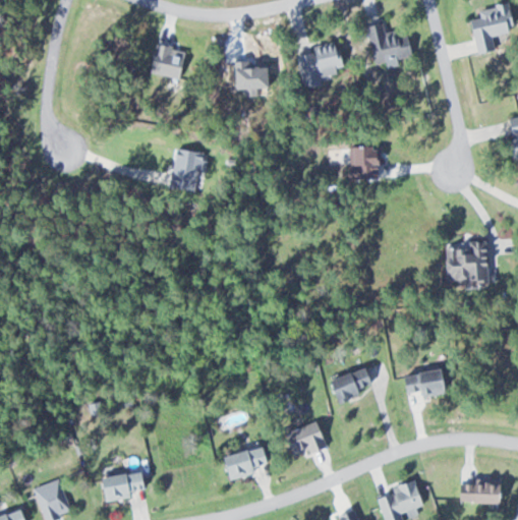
[(477,10),(478,18),(470,20),(477,54),(500,49),(498,40),(516,37),(510,3),(477,10)]
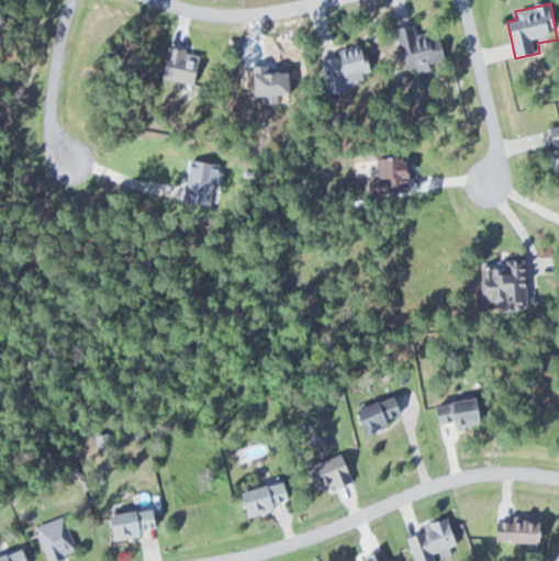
[(447,60),(443,34),(417,38),(415,25),(397,29),(403,68),(447,60)]
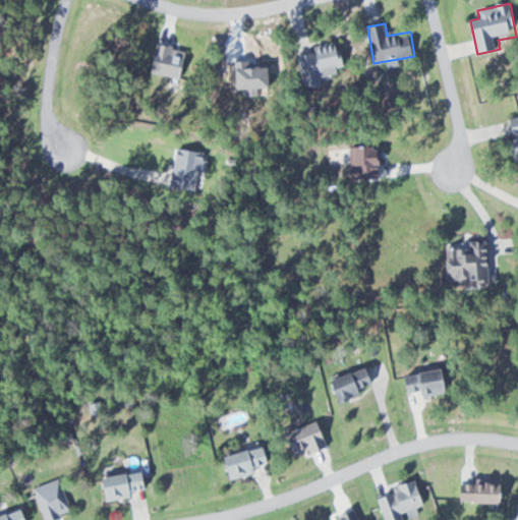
[(345,74),(339,44),(297,54),(303,83),(345,74)]
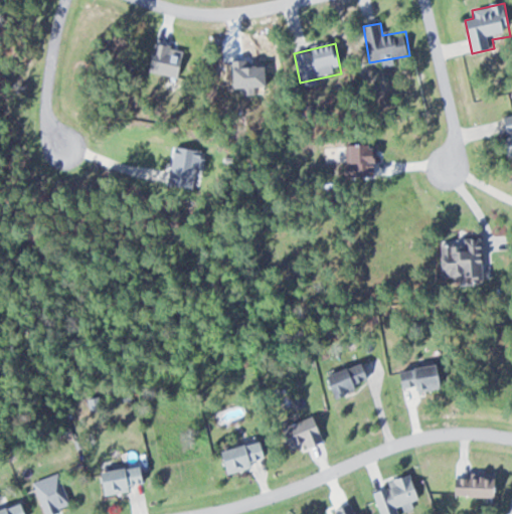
[(511,116),(500,120),(511,164),(511,116)]
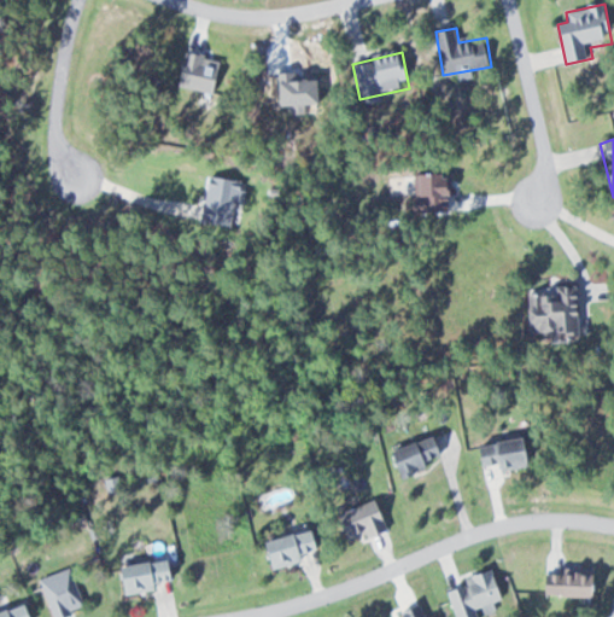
[(452,214),(452,174),(417,174),(417,214),(452,214)]
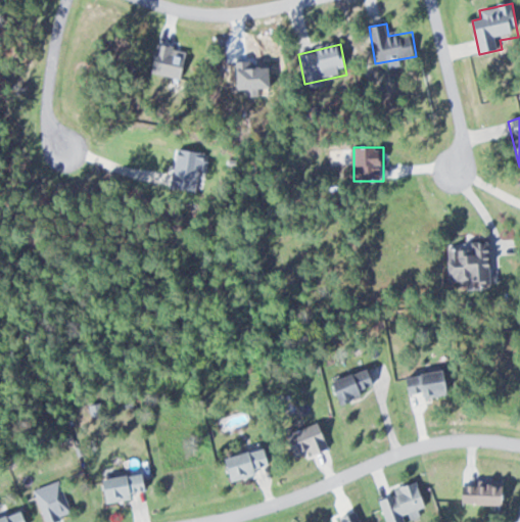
[(447,283),(489,284),(489,244),(447,244),(447,283)]
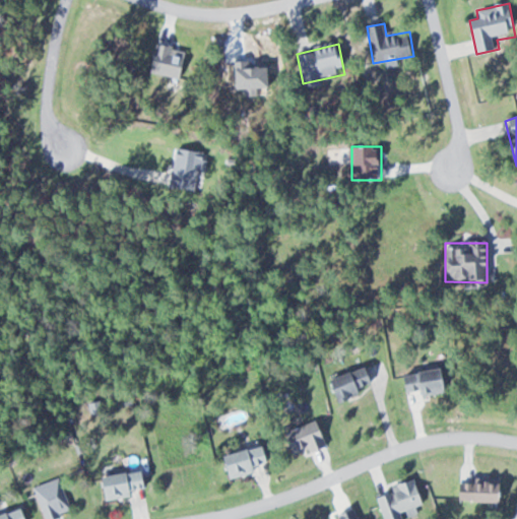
[(338,404),(372,384),(360,365),(327,385),(338,404)]
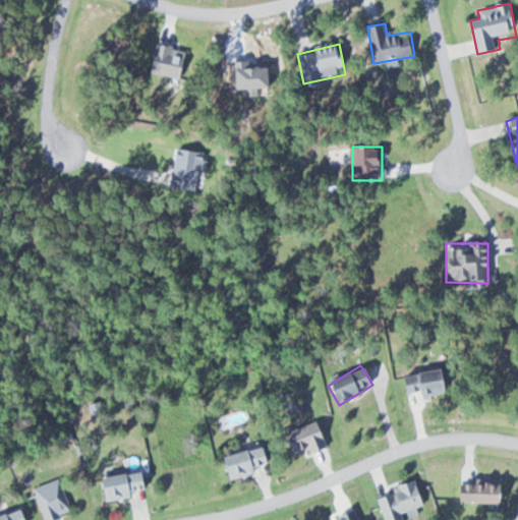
[(443,393),(443,372),(404,372),(404,393),(443,393)]
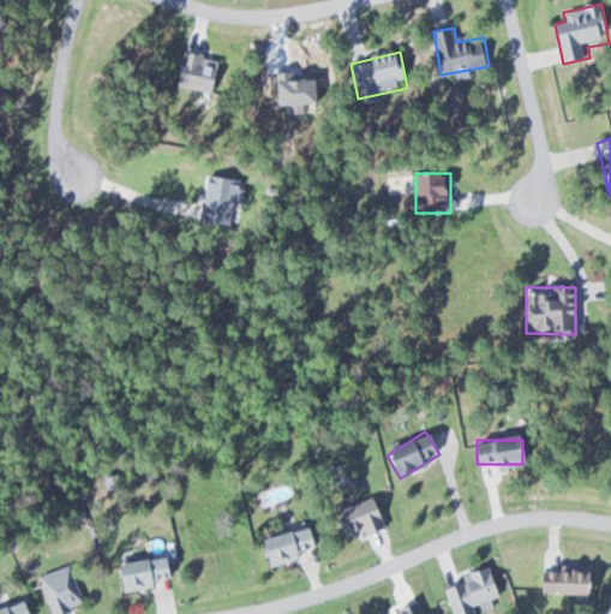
[(345,541),(385,528),(376,499),(336,512),(345,541)]
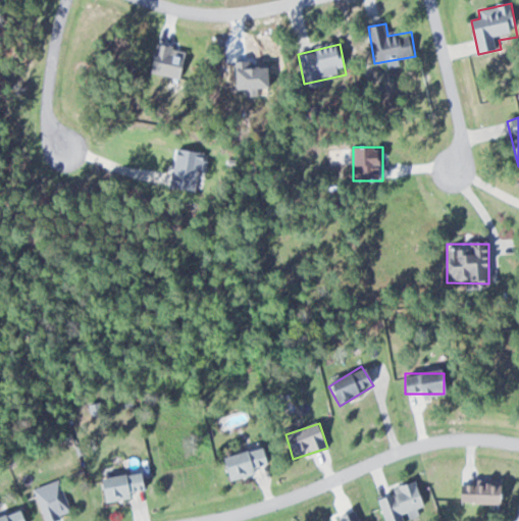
[(270,469),(265,448),(222,458),(227,480),(270,469)]
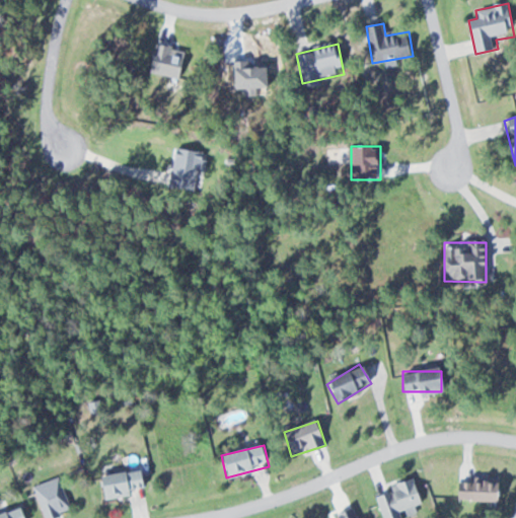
[(98,475),(101,500),(133,497),(132,491),(146,490),(143,470),(98,475)]
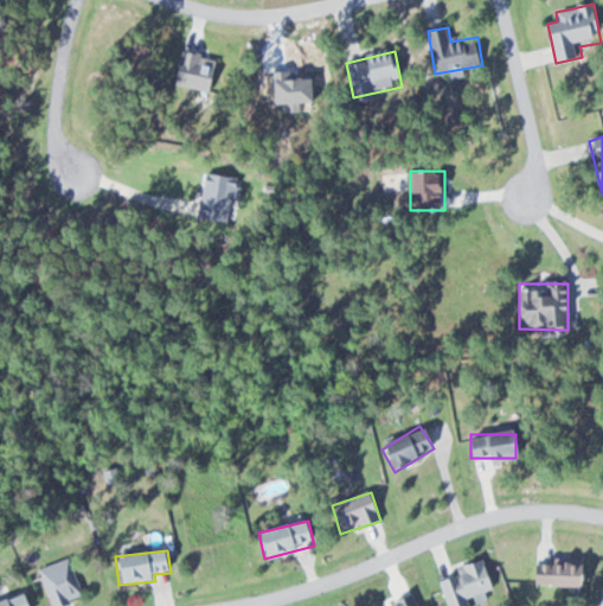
[(455,568),(457,574),(441,579),(449,605),(472,605),(468,597),(494,589),(485,559),(455,568)]
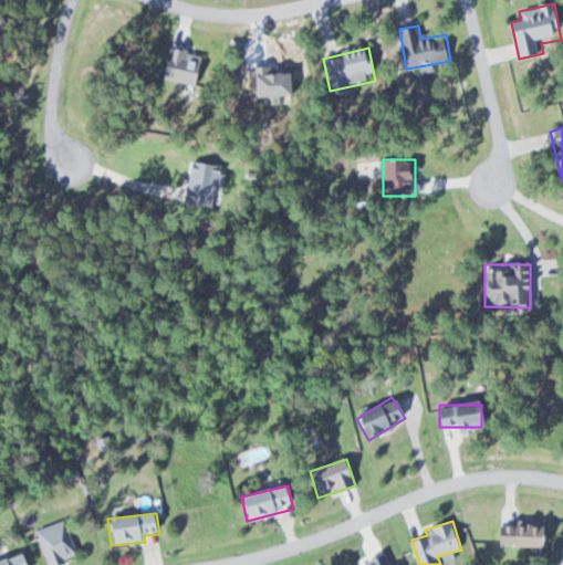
[(497,533),(497,545),(543,545),(543,522),(506,522),(506,533),(497,533)]
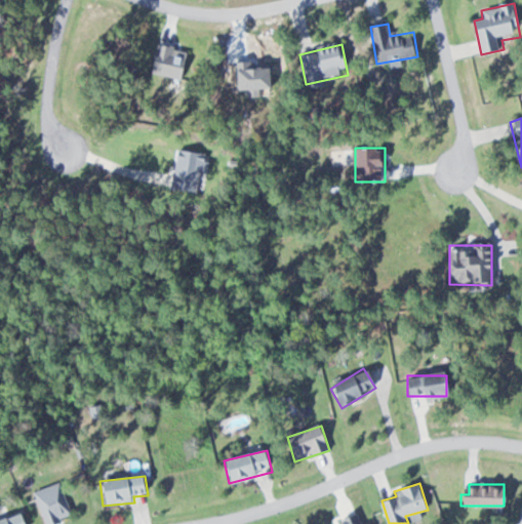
[(336,521),(337,523),(362,523),(357,512),(336,521)]
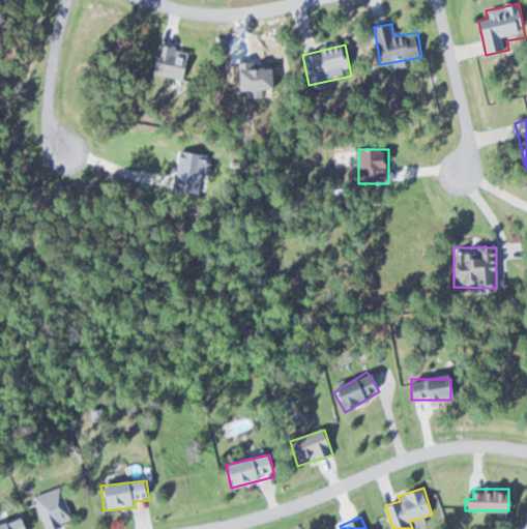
[(26,528),(21,518),(0,526),(0,528),(26,528)]
